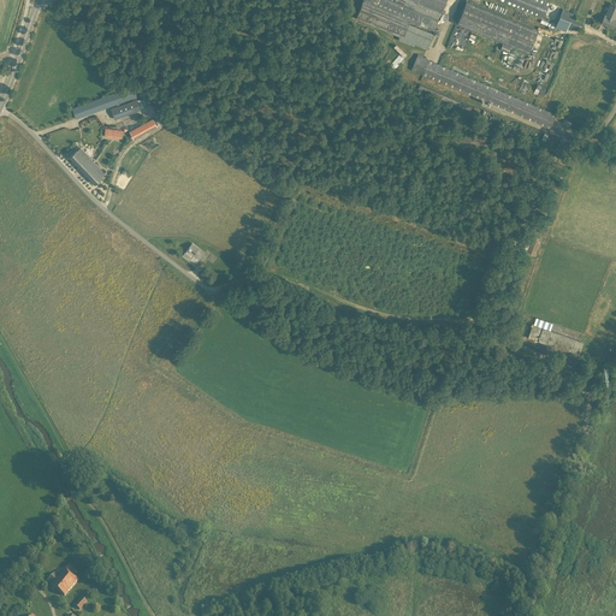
[(434,33),(409,23),(410,19),(363,0),(356,17),(400,35),(398,40),(414,46),(415,45),(427,49),(434,33)]
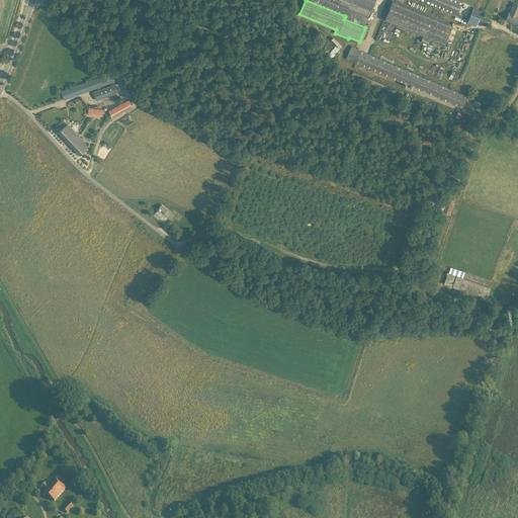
[(368,17),(375,0),(332,0),(332,1),(346,8),(368,17)]
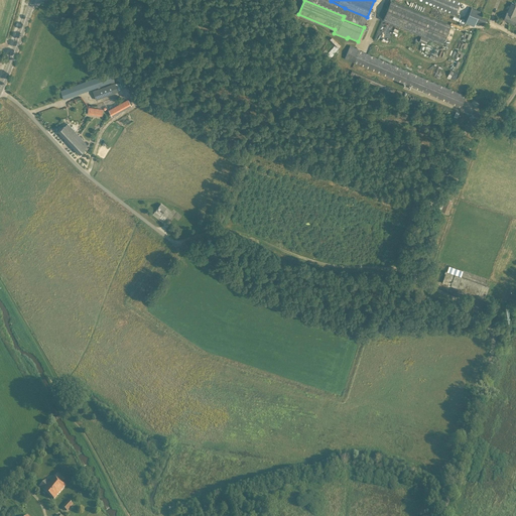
[(383,19),(428,38),(443,44),(452,25),(391,0),(383,19)]
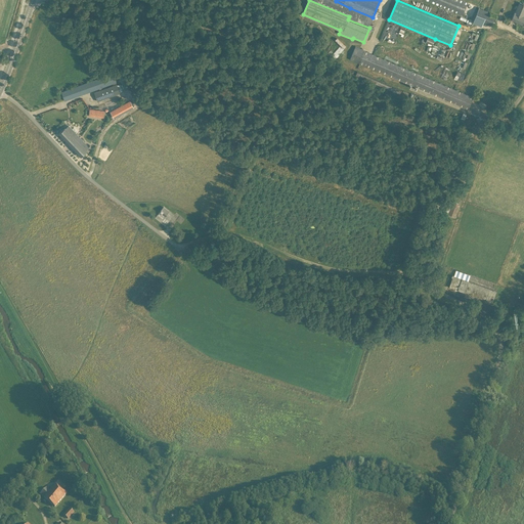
[(425,0),(463,15),(468,2),(462,0),(425,0)]
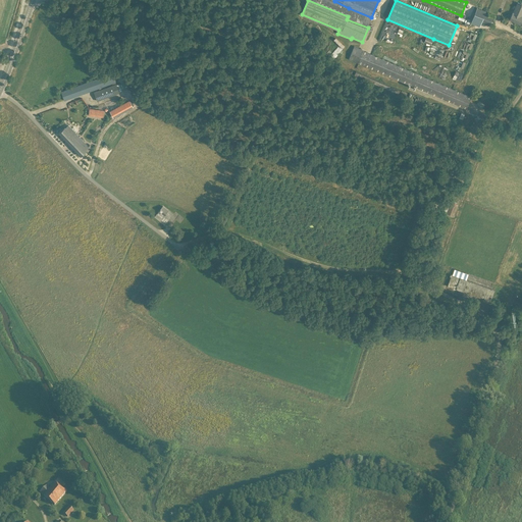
[(518,2),(511,19),(521,23),(521,20),(521,16),(521,15),(521,12),(521,3),(521,4),(518,2)]
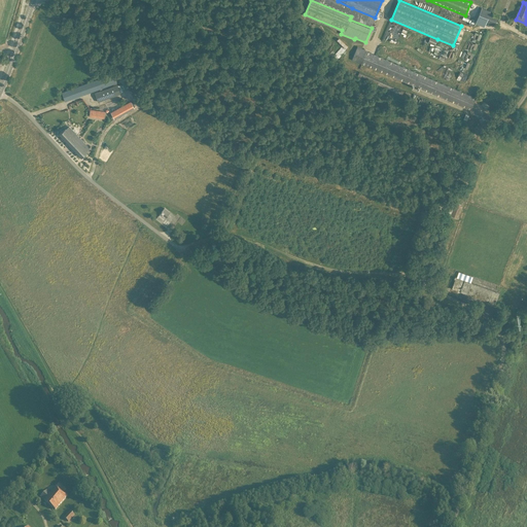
[(481,9),(478,18),(486,22),(490,13),(481,9)]
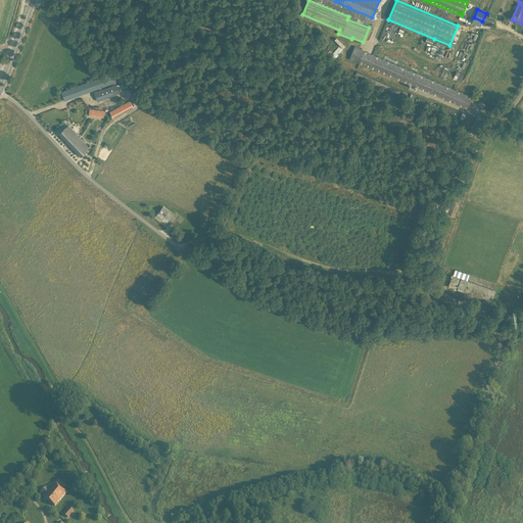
[(492,24),(494,16),(486,13),(483,19),(492,24)]
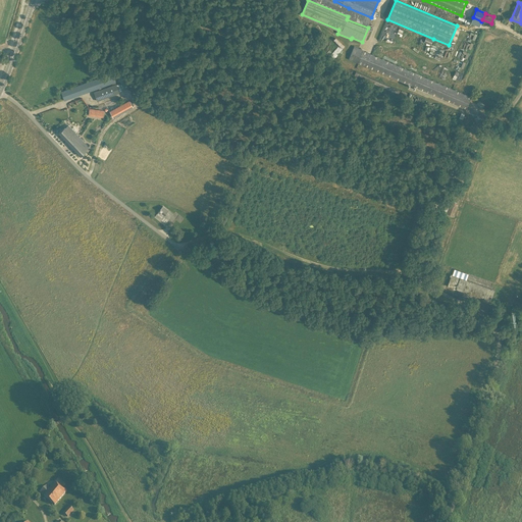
[(368,28),(369,24),(349,17),(348,19),(368,28)]
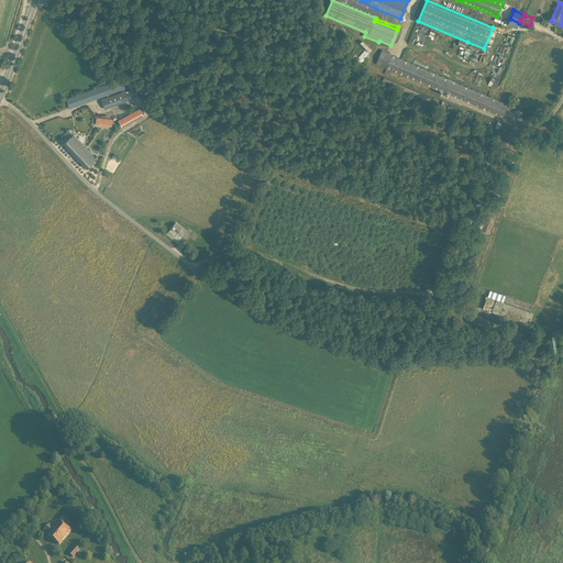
[(460,39),(457,45),(465,48),(467,42),(460,39)]
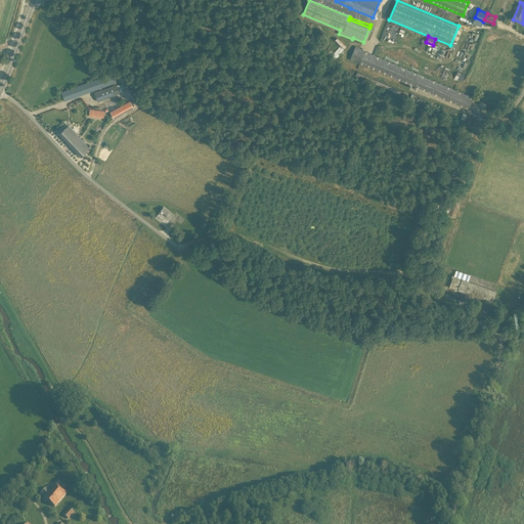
[(346,46),(337,38),(335,40),(344,48),(346,46)]
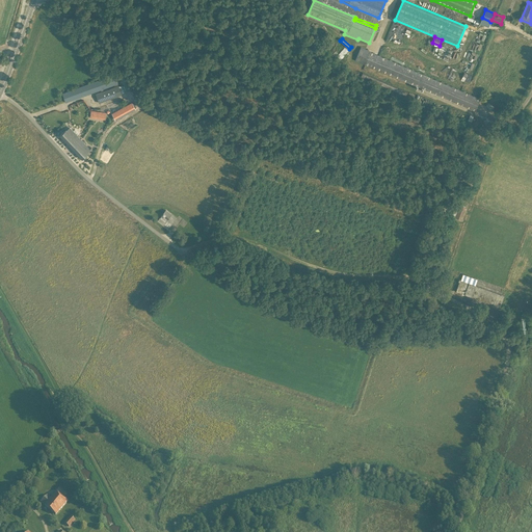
[(344,47),(338,57),(342,60),(348,49),(344,47)]
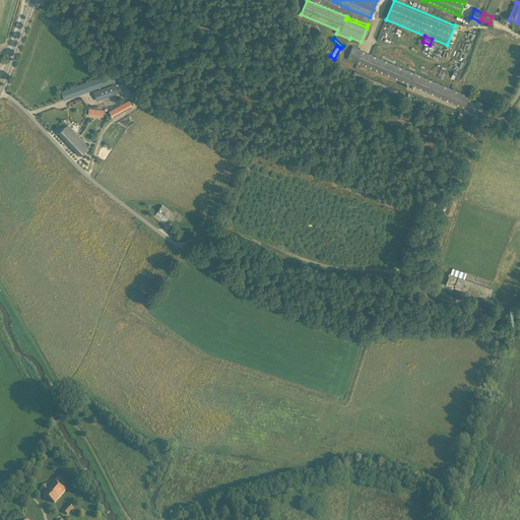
[(465,109),(469,96),(363,51),(363,50),(352,46),(347,59),(358,63),(358,62),(465,109)]
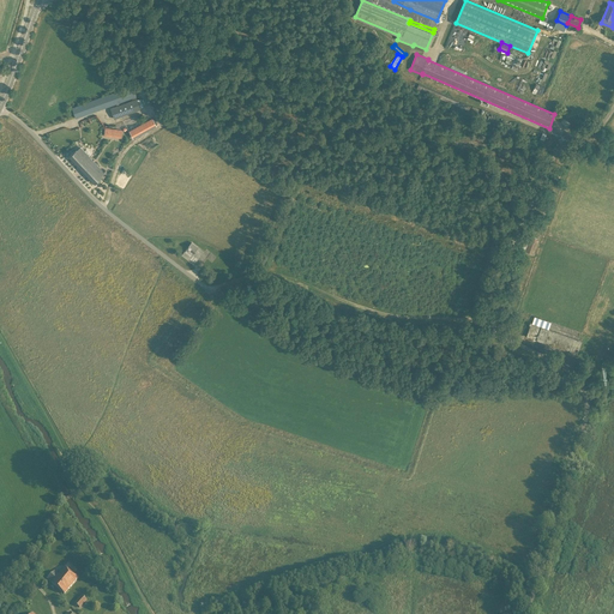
[(541,66),(549,68),(552,61),(545,59),(541,66)]
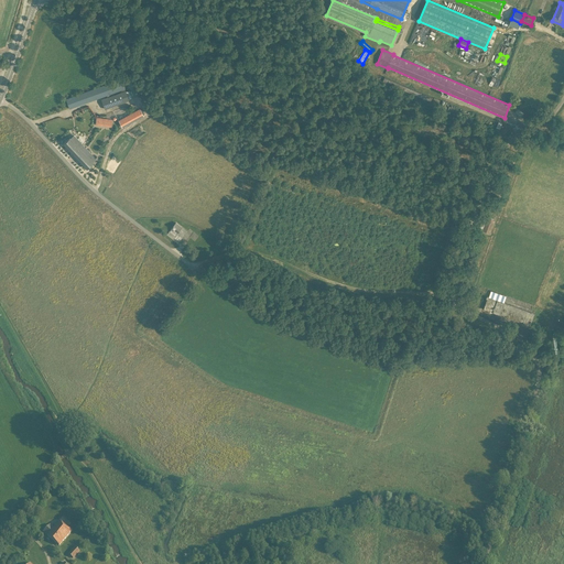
[(384,77),(383,80),(396,86),(397,83),(384,77)]
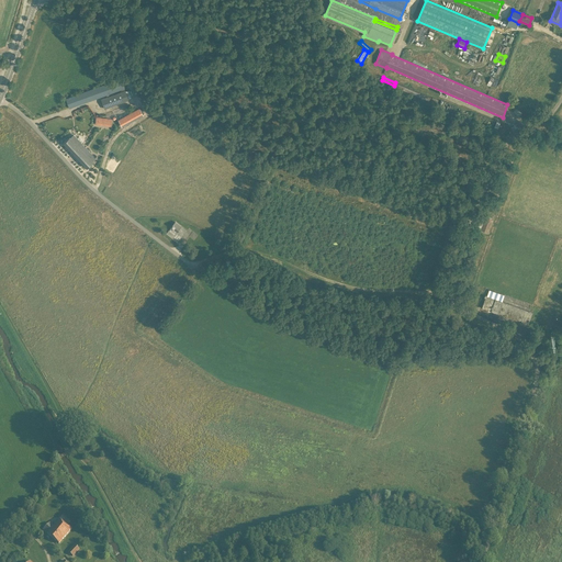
[(105,94),(109,93),(124,88),(121,79),(66,99),(69,108),(105,94)]
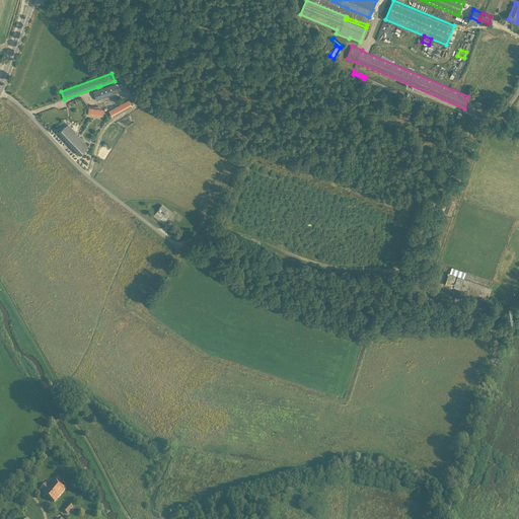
[(369,78),(368,81),(388,89),(389,85),(369,78)]
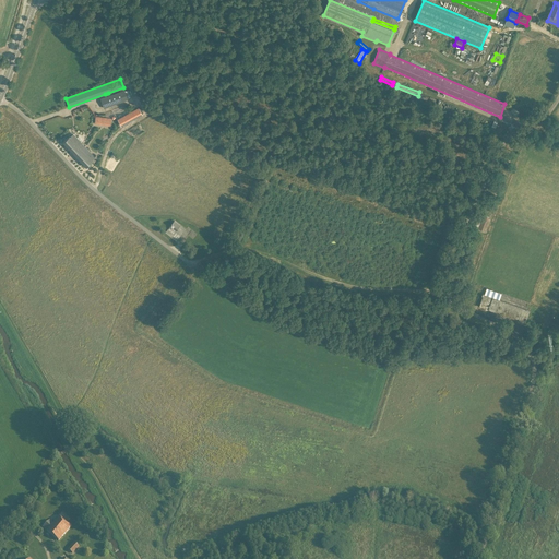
[(125,90),(109,95),(108,93),(105,94),(106,96),(100,98),(104,108),(129,99),(125,90)]
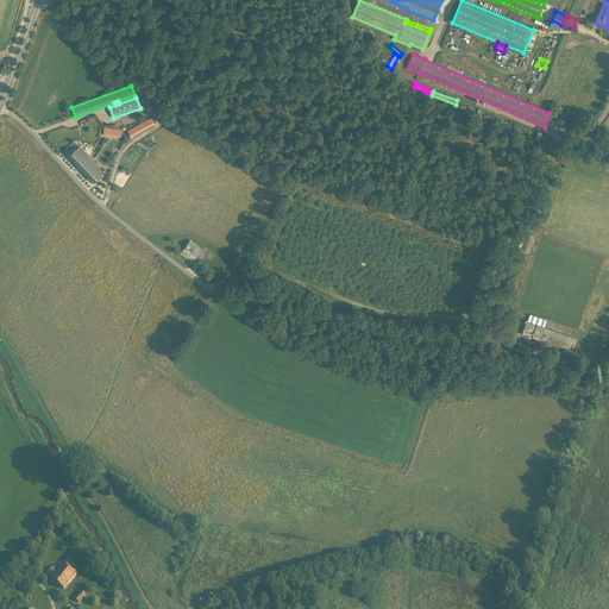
[(139,132),(135,125),(129,129),(132,136),(139,132)]
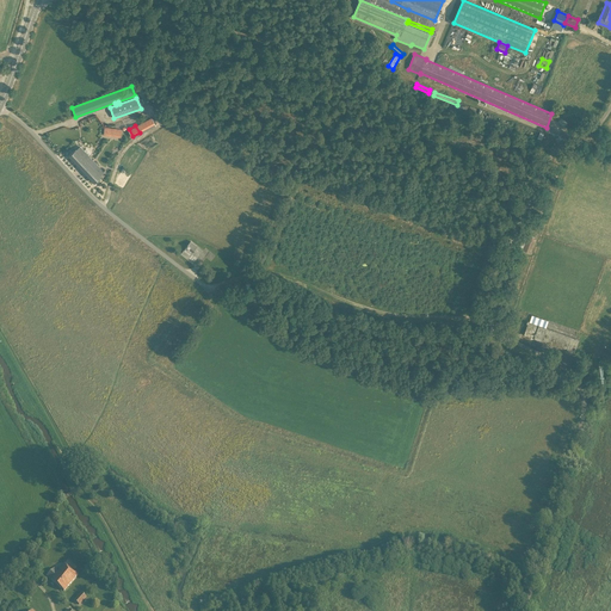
[(123,130),(105,127),(104,135),(122,137),(123,130)]
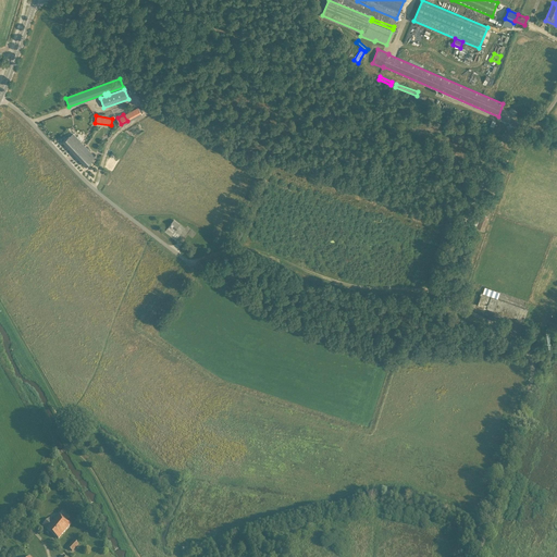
[(85,145),(73,133),(70,136),(70,135),(63,141),(75,155),(85,145)]
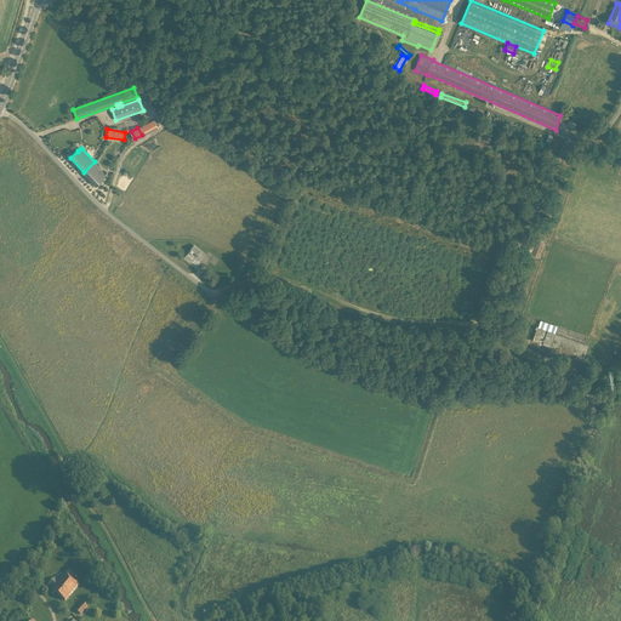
[(102,169),(95,161),(84,172),(96,186),(103,178),(97,172),(98,171),(100,172),(102,169)]
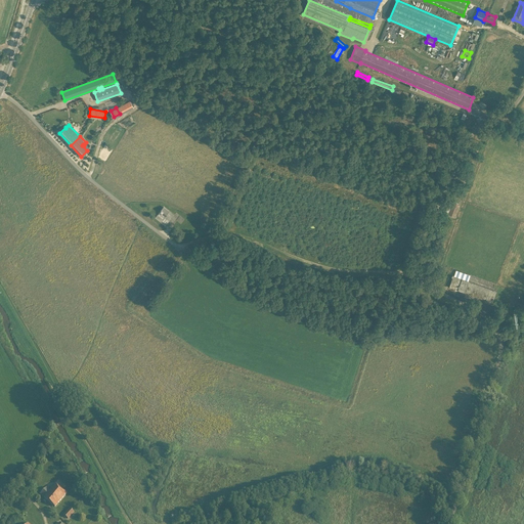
[(453,216),(459,204),(453,202),(448,214),(453,216)]
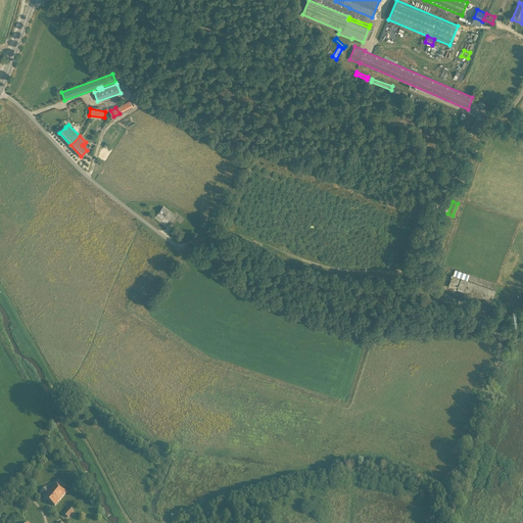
[(225,252),(226,249),(220,247),(219,250),(215,248),(211,254),(220,257),(222,251),(225,252)]
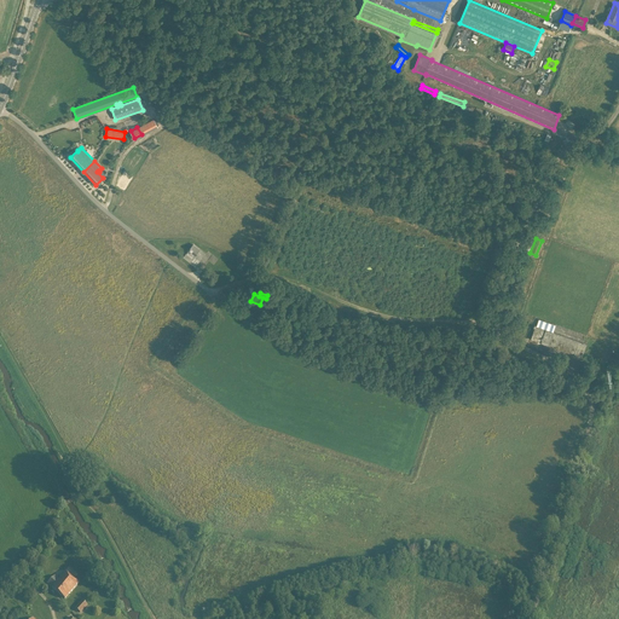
[(531,339),(541,342),(582,357),(586,343),(534,324),(533,328),(534,328),(531,339)]
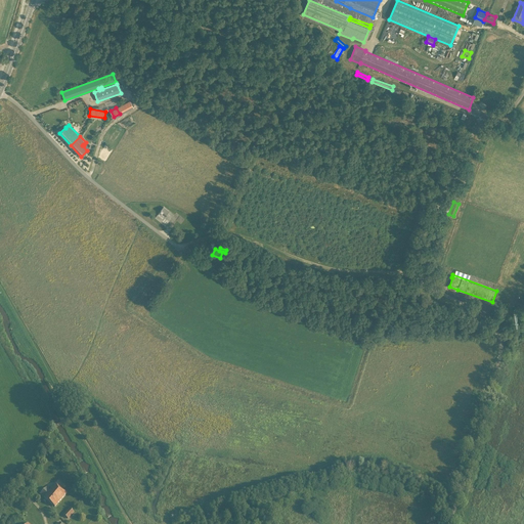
[(55,508),(68,493),(63,490),(57,485),(51,491),(46,487),(40,494),(44,497),(55,508)]
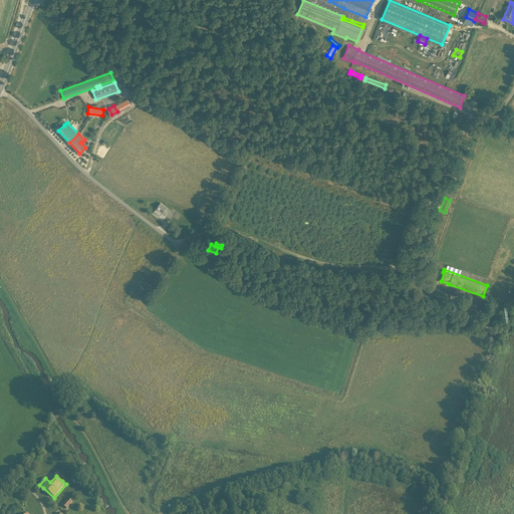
[(68,499),(62,505),(66,509),(72,502),(68,499)]
